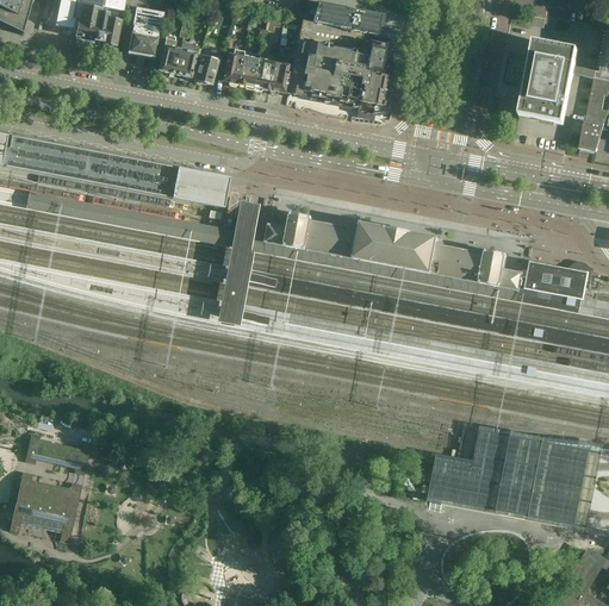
[(24,30),(26,22),(32,0),(0,0),(0,19),(4,19),(4,20),(24,30)]
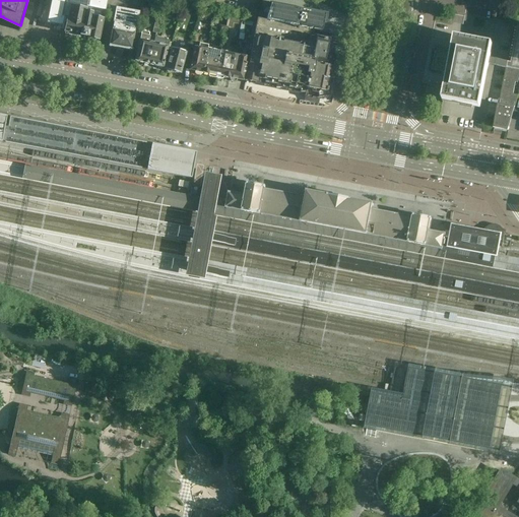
[(66,29),(65,34),(80,37),(81,34),(87,36),(90,37),(90,38),(91,40),(94,41),(96,39),(96,38),(100,39),(104,17),(103,17),(105,8),(106,8),(107,0),(51,0),(48,20),(57,22),(60,26),(66,27),(65,29),(66,29)]
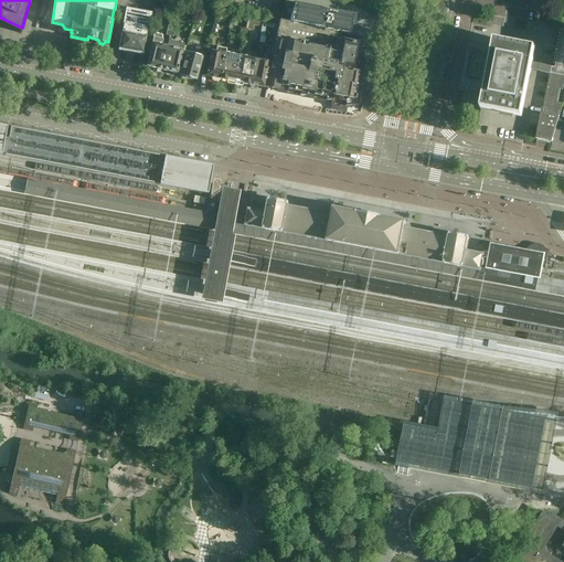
[(289,20),(341,30),(350,31),(351,24),(353,24),(355,12),(328,8),(328,9),(293,2),(289,19),(289,20)]
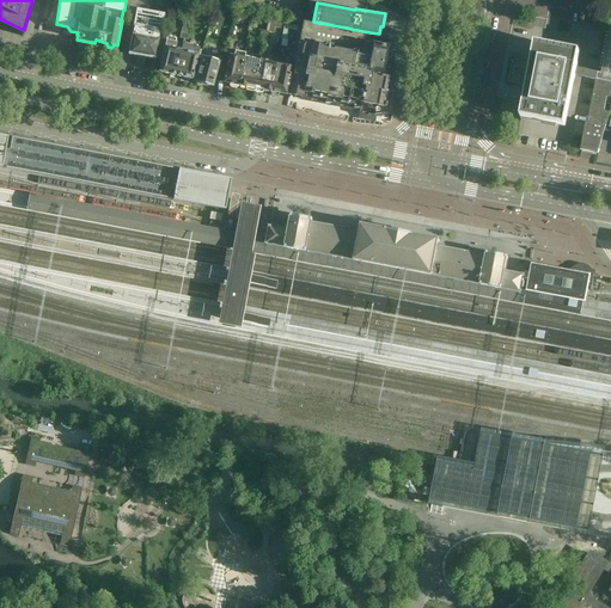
[(145,57),(146,54),(156,56),(163,23),(165,11),(138,6),(134,23),(129,51),(141,54),(140,57),(145,57)]
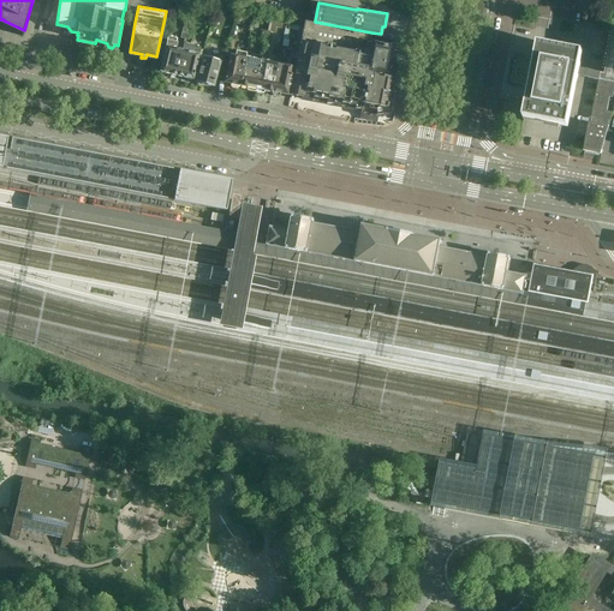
[(595,97),(595,99),(585,153),(586,147),(602,150),(613,113),(613,109),(608,108),(610,95),(612,95),(613,95),(613,13),(612,13),(601,70),(600,78),(596,93),(594,93),(592,97),(595,97)]
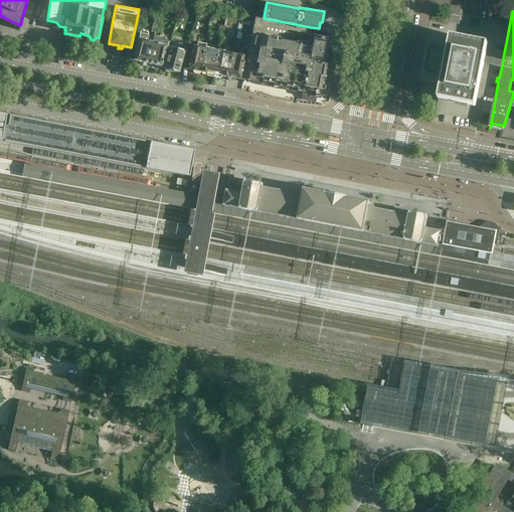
[(264,17),(261,16),(255,15),(243,78),(255,80),(262,82),(268,83),(273,86),(280,86),(285,88),(286,88),(286,87),(294,86),(294,84),(299,84),(301,84),(302,95),(308,96),(326,94),(334,48),(324,45),(326,38),(310,35),(311,27),(264,18),(264,17)]
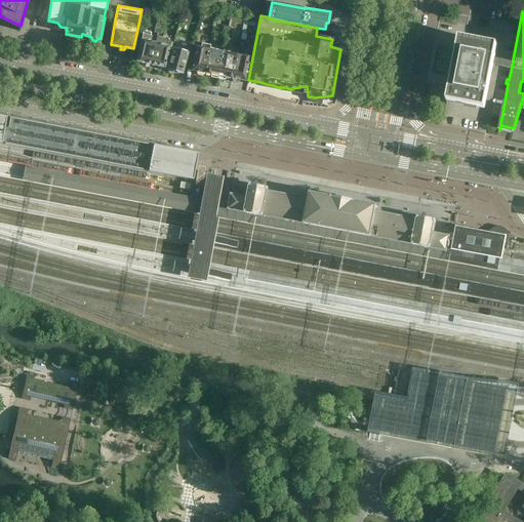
[(136,59),(151,63),(157,36),(143,33),(136,59)]
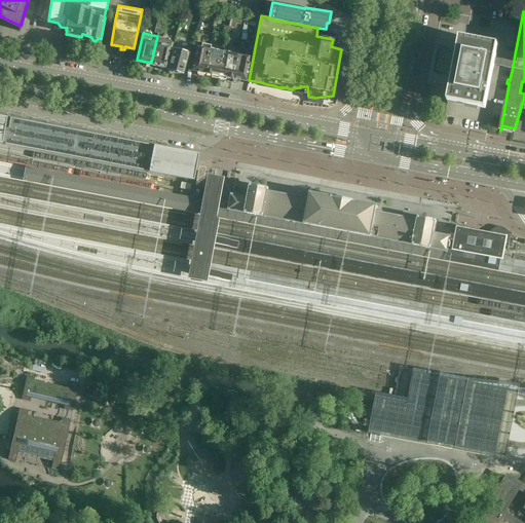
[(486,107),(495,63),(496,57),(499,43),(461,35),(448,100),(486,107)]
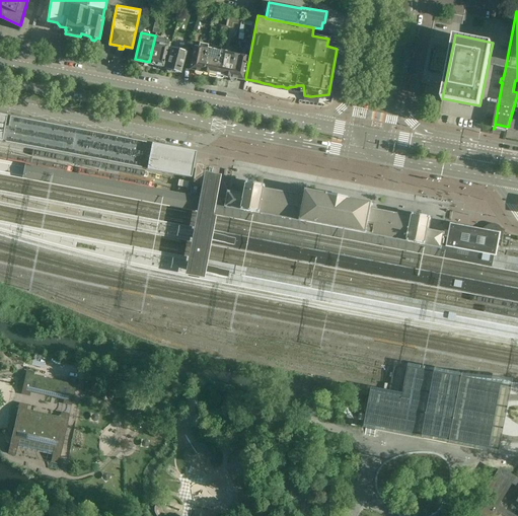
[(155,35),(149,62),(163,65),(169,39),(155,35)]
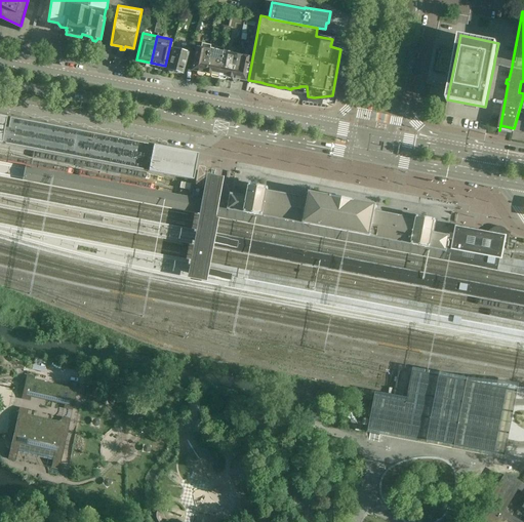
[(201,46),(196,45),(193,45),(190,59),(194,59),(192,69),(197,70),(198,73),(203,74),(205,71),(210,48),(211,43),(202,41),(201,46)]
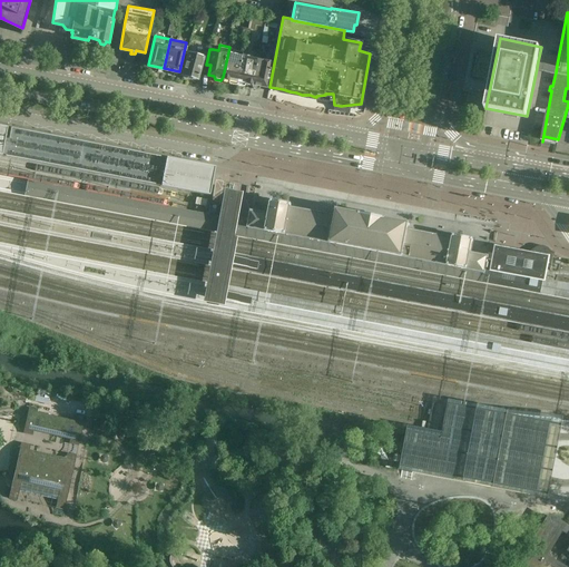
[(243,56),(237,82),(244,85),(245,81),(252,84),(257,54),(258,52),(244,49),(243,56)]
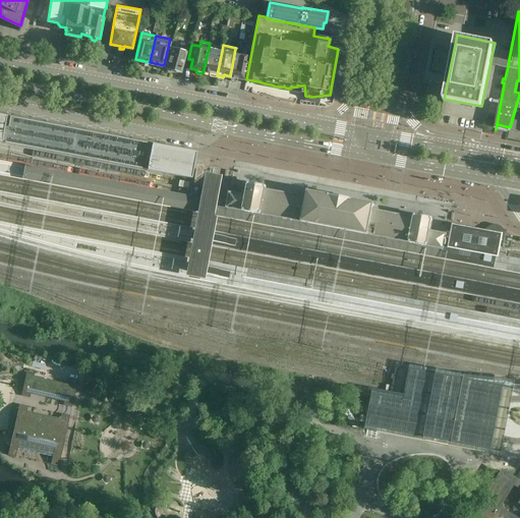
[(172,48),(167,67),(180,71),(186,51),(172,48)]
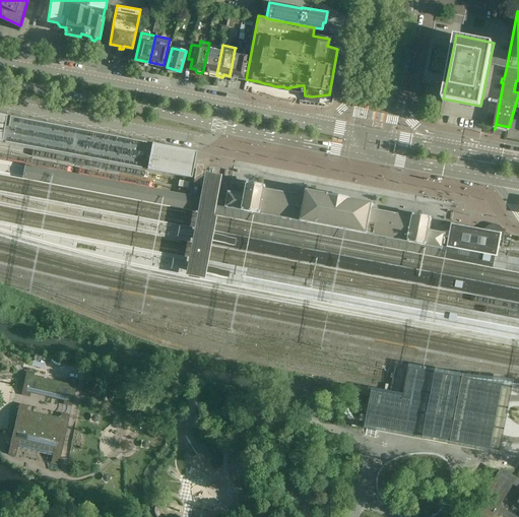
[(216,75),(221,51),(208,48),(203,70),(209,72),(210,74),(216,75)]
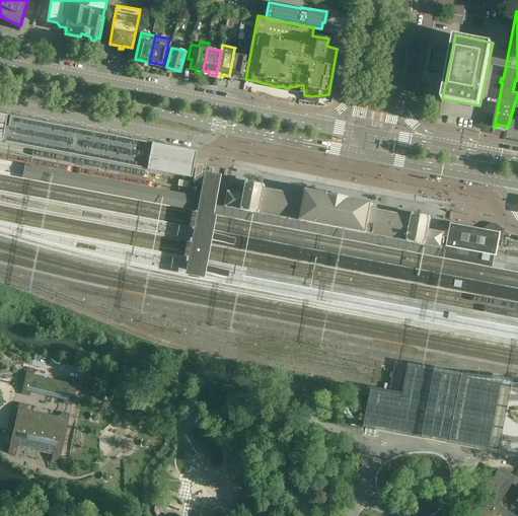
[(247,56),(242,55),(243,50),(234,49),(229,76),(230,76),(231,78),(235,79),(237,77),(242,78),(247,56)]
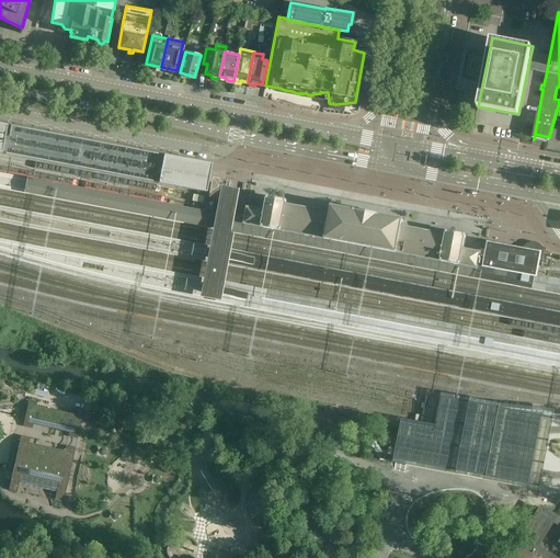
[(207,190),(208,171),(192,170),(194,159),(15,125),(11,124),(9,134),(7,134),(8,123),(0,121),(0,150),(194,188),(207,190)]
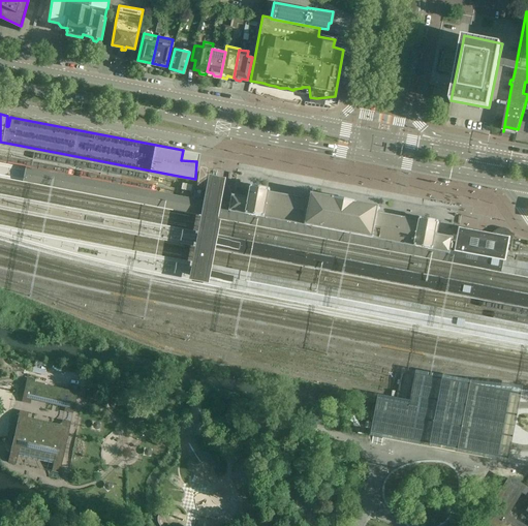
[(204,154),(183,150),(181,160),(196,161),(195,179),(198,180),(204,154)]
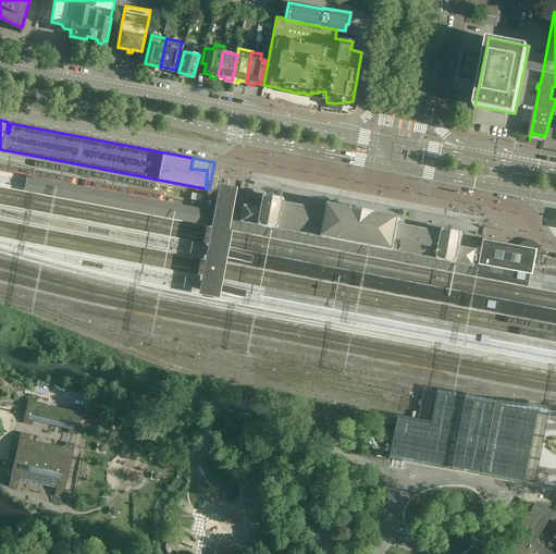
[(219,297),(238,189),(221,185),(200,294),(219,297)]
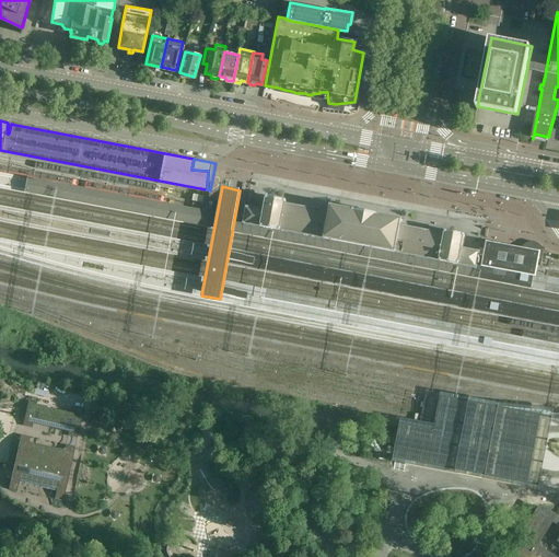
[(445,232),(402,223),(402,219),(403,219),(403,217),(400,216),(400,217),(380,212),(377,212),(357,208),(353,207),(353,208),(334,204),(332,204),(330,206),(332,206),(330,210),(286,201),(286,200),(287,201),(287,198),(284,198),(270,196),(270,195),(267,195),(267,197),(265,208),(264,208),(251,206),(249,206),(249,205),(247,205),(247,207),(245,219),(244,219),(244,221),(246,221),(261,224),(264,224),(279,228),(281,228),(325,236),(327,236),(394,250),(396,250),(440,258),(442,258),(457,262),(459,263),(459,262),(476,265),(477,266),(478,264),(477,264),(479,251),(480,251),(480,250),(478,248),(477,248),(464,246),(462,246),(464,235),(465,235),(465,232),(463,232),(449,230),(449,229),(445,229),(445,231),(445,232)]
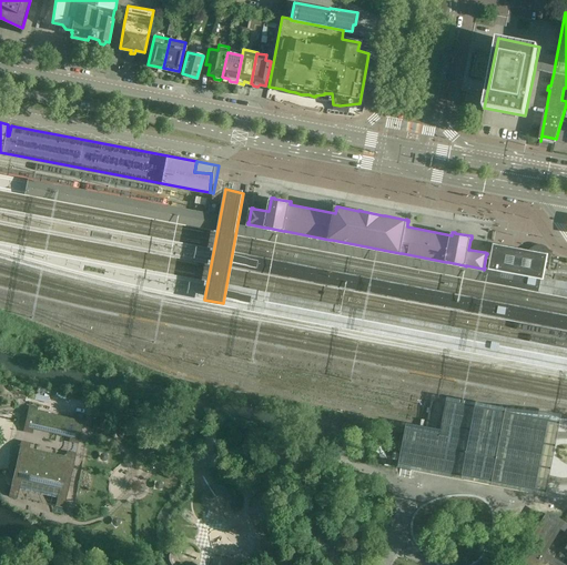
[(527,256),(528,256),(528,258),(529,258),(530,258),(542,260),(543,260),(544,261),(545,261),(546,262),(547,263),(548,264),(549,265),(549,266),(552,255),(552,254),(552,253),(552,252),(552,251),(552,250),(550,249),(550,248),(549,246),(548,245),(547,244),(546,244),(545,243),(544,243),(543,243),(542,242),(540,242),(539,242),(538,243),(537,243),(536,243),(535,244),(527,250),(526,251),(526,252),(526,253),(526,254),(526,255),(527,256)]
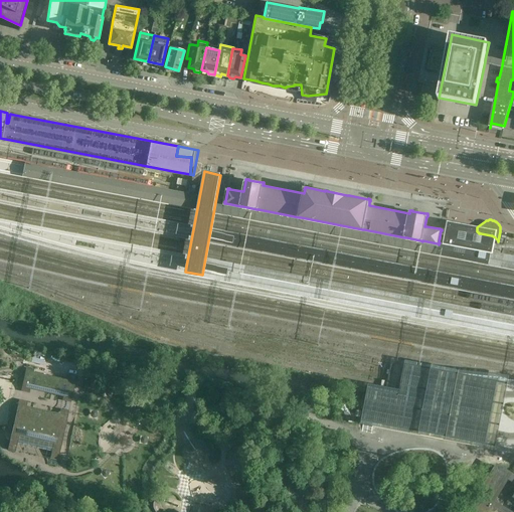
[(470,376),(405,362),(400,391),(369,384),(361,425),(392,431),(434,438),(497,449),(500,432),(502,422),(506,398),(507,395),(507,391),(509,381),(510,379),(470,376)]
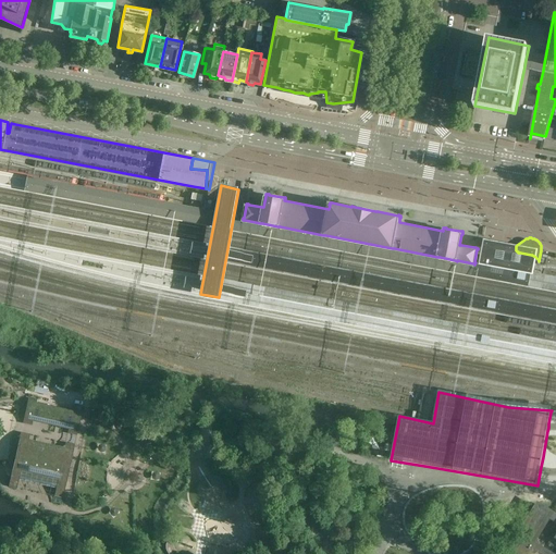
[(36,404),(36,403),(36,402),(29,401),(25,416),(33,417),(36,404)]
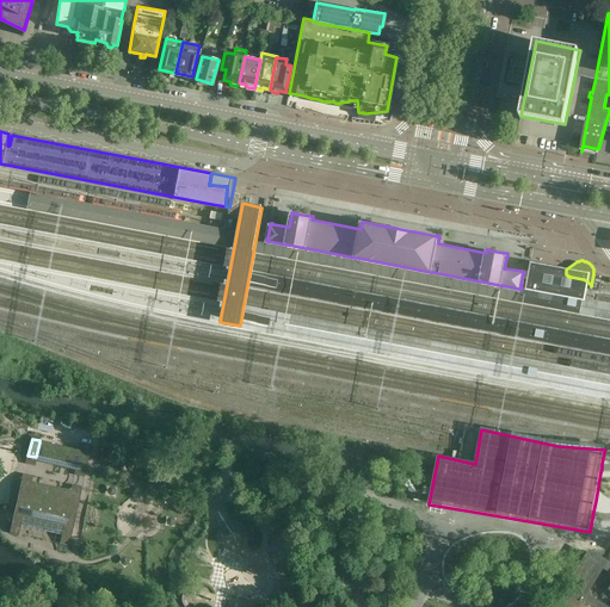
[(75,453),(76,448),(44,441),(41,458),(73,465),(75,453)]
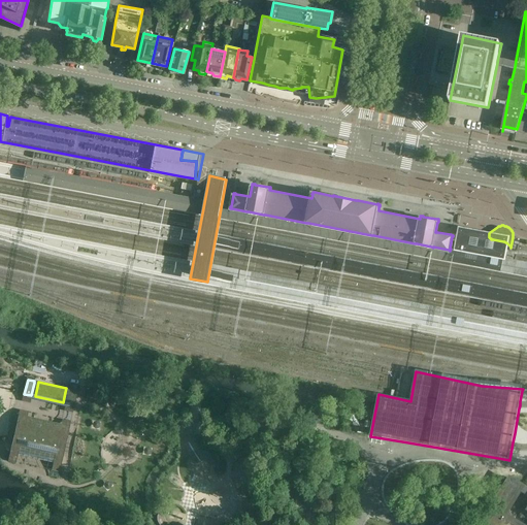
[(73,404),(76,391),(70,389),(66,403),(73,404)]
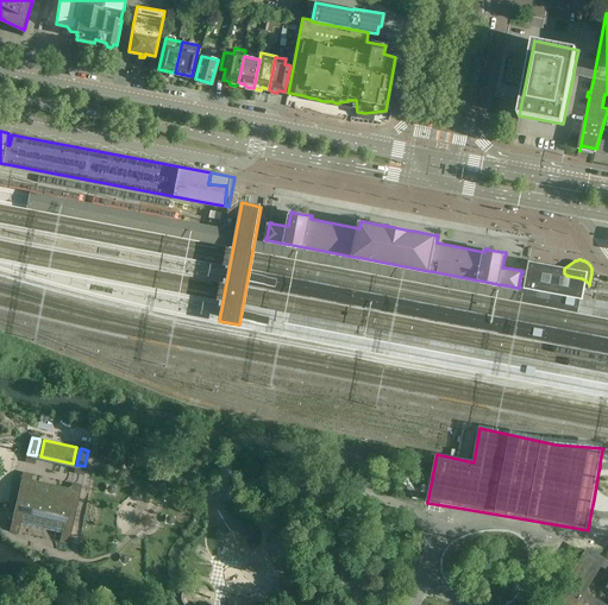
[(80,490),(23,477),(16,510),(12,527),(20,528),(22,522),(62,531),(61,537),(68,540),(80,490)]
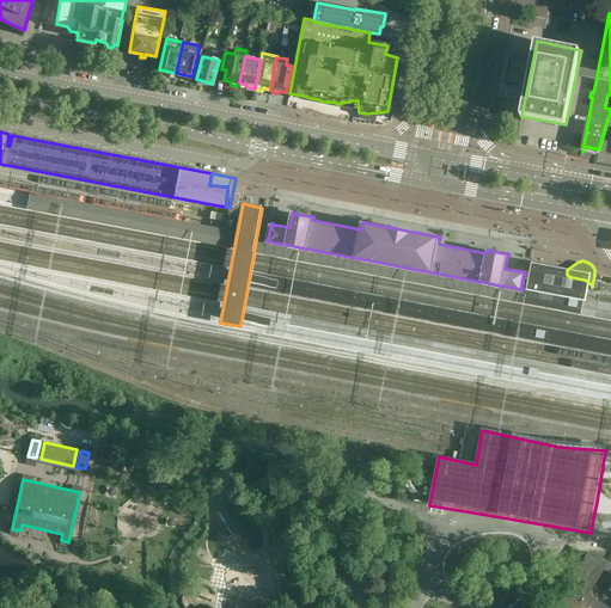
[(610,562),(592,551),(562,600),(575,607),(610,607),(610,562)]
